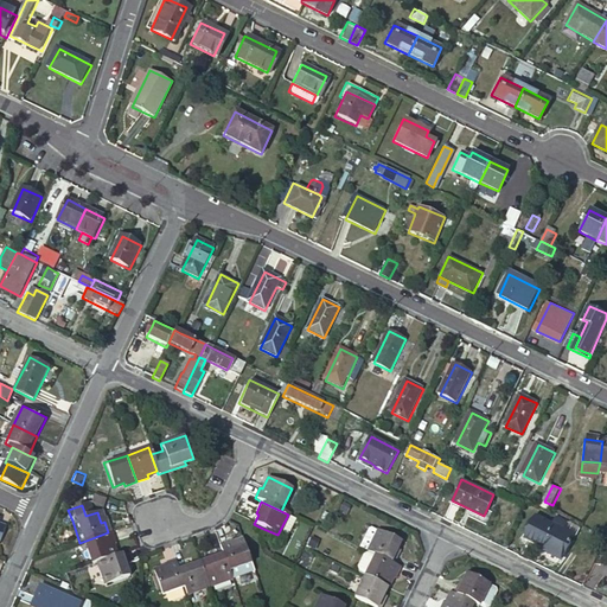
[(288,515),(278,535),(286,540),(296,518),(288,515)]
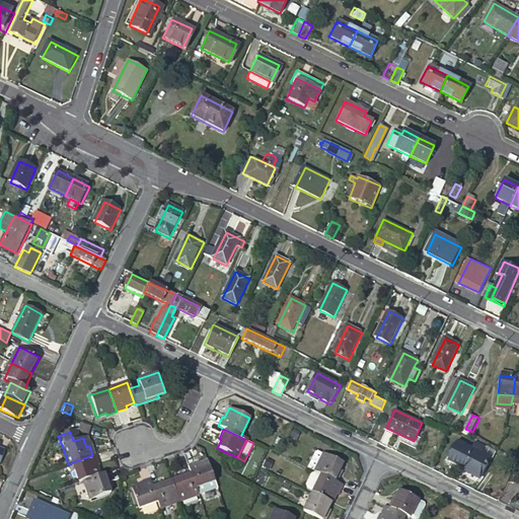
[(491,456),(458,441),(449,459),(464,467),(464,469),(480,477),(491,456)]
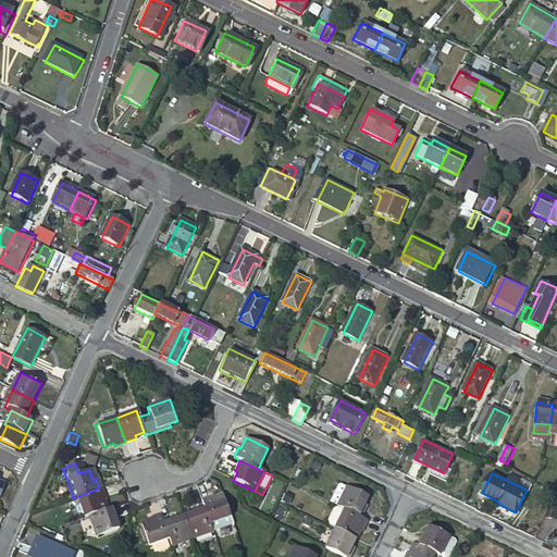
[(326,502),(334,505),(341,508),(358,516),(362,507),(359,506),(364,495),(344,484),(344,485),(337,482),(335,483),(326,502)]
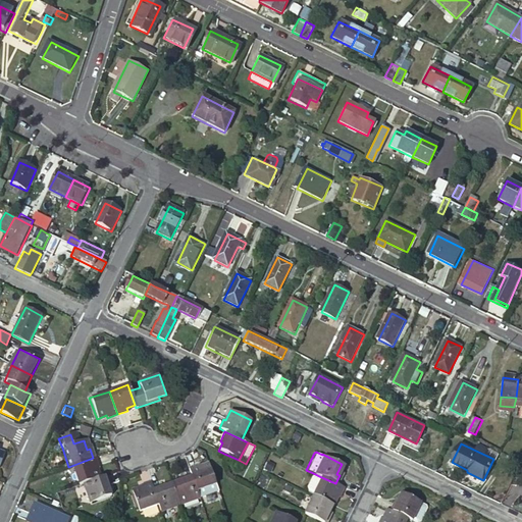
[(68,467),(76,487),(82,485),(98,479),(94,469),(97,468),(93,458),(68,467)]
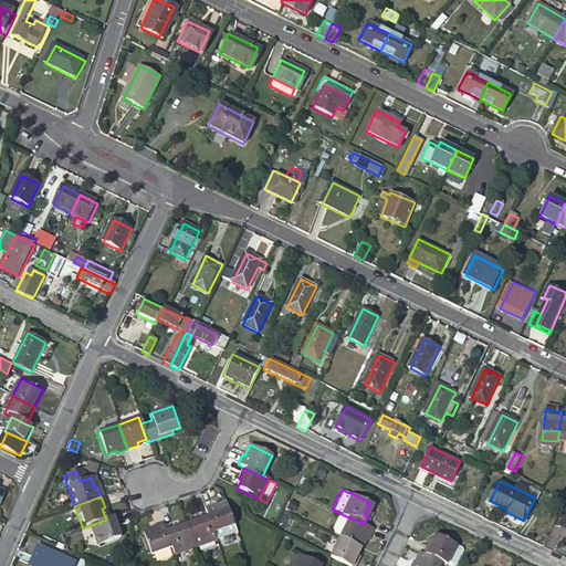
[(232,526),(224,504),(213,509),(212,506),(202,510),(205,516),(211,533),(232,526)]
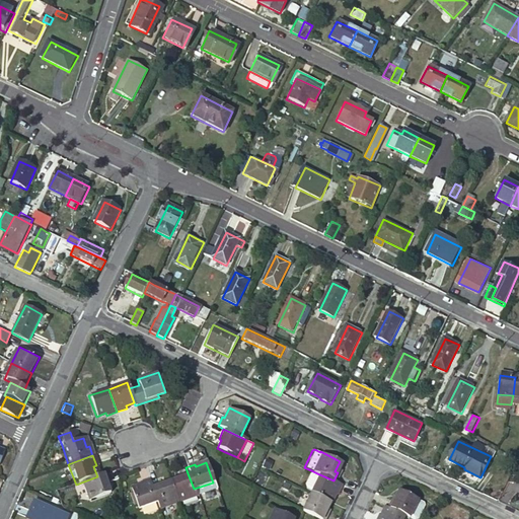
[(97,476),(81,483),(88,501),(109,494),(105,485),(107,484),(104,473),(97,476)]
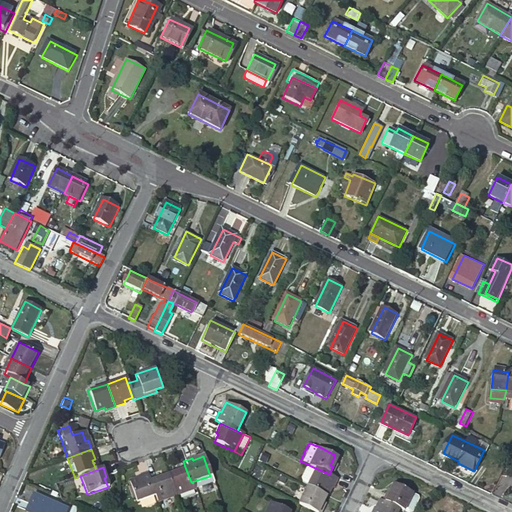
[(167,476),(174,496),(193,490),(191,482),(185,467),(175,470),(176,472),(167,476)]
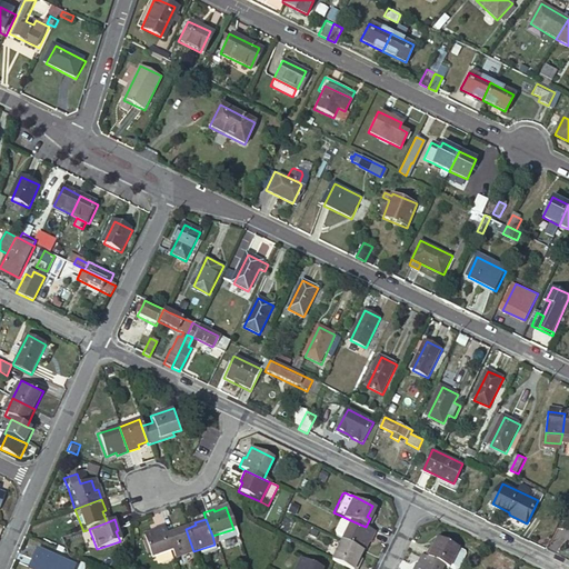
[(366,527),(348,519),(338,539),(360,549),(365,540),(367,542),(372,530),(366,527)]
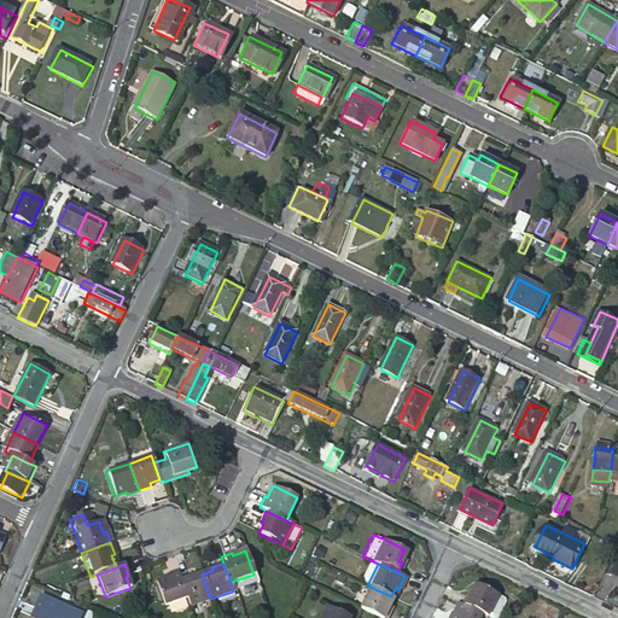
[(179,578),(175,572),(163,576),(164,579),(153,583),(162,607),(186,599),(179,578)]
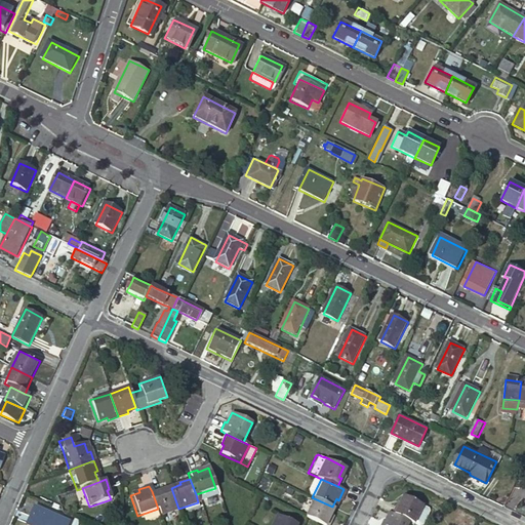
[(158,509),(160,515),(178,509),(171,488),(162,491),(162,488),(152,491),(158,509)]
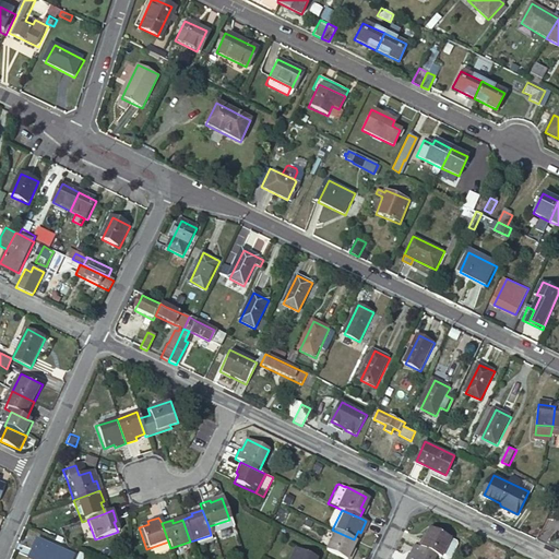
[(418,534),(413,545),(432,554),(437,556),(437,554),(442,557),(445,556),(453,542),(452,538),(447,536),(447,535),(426,525),(421,535),(418,534)]
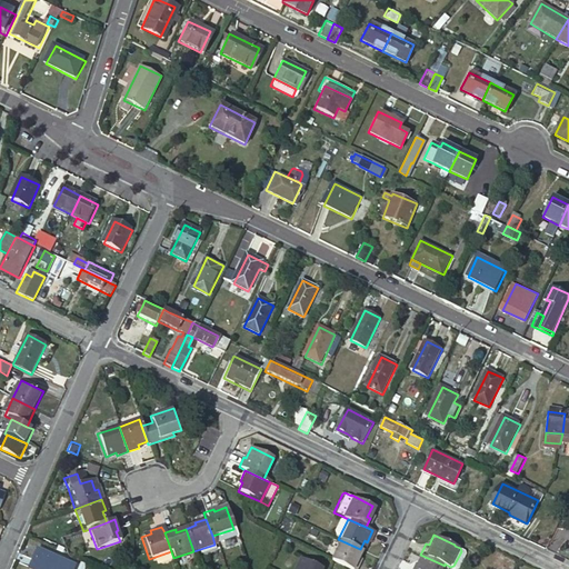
[(360,549),(338,539),(329,560),(346,568),(348,568),(353,568),(357,561),(355,560),(360,549)]
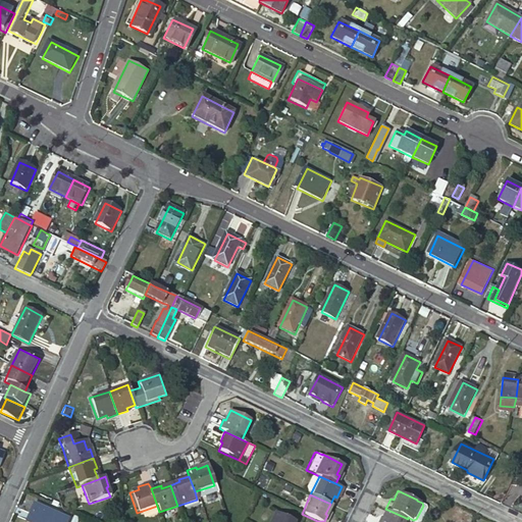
[(67,521),(68,519),(34,505),(27,521),(29,521),(67,521)]
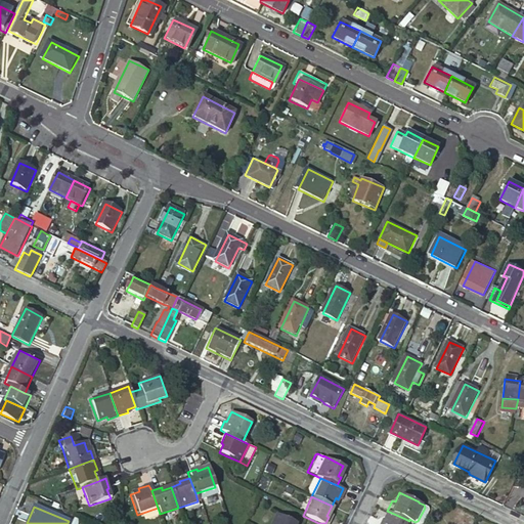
[(401,523),(405,519),(387,511),(385,510),(381,519),(378,518),(375,523),(401,523)]
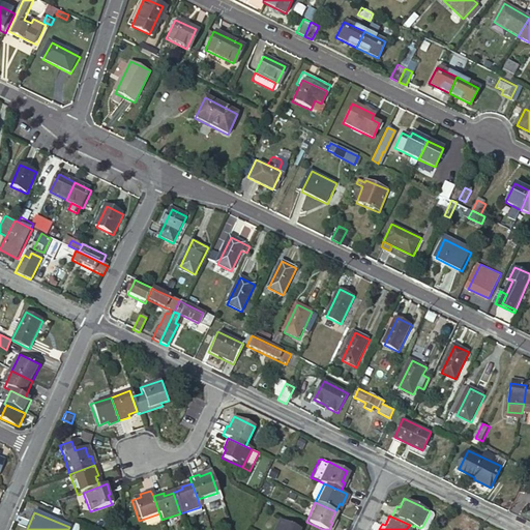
[(277,521),(272,529),(297,529),(298,529),(277,521)]
